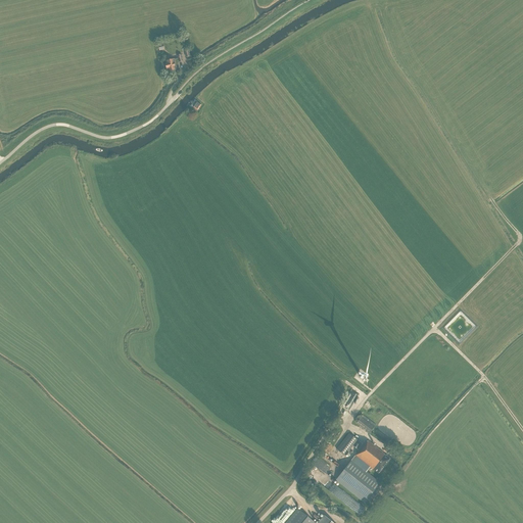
[(169,72),(177,69),(174,59),(165,61),(167,64),(165,64),(167,68),(168,68),(169,72)]
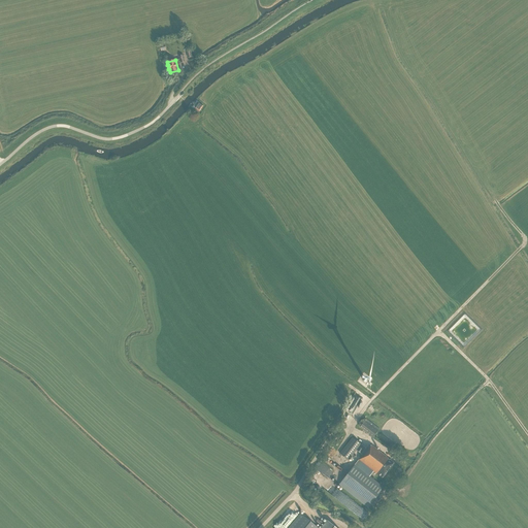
[(202,107),(203,106),(199,103),(195,108),(199,111),(202,107)]
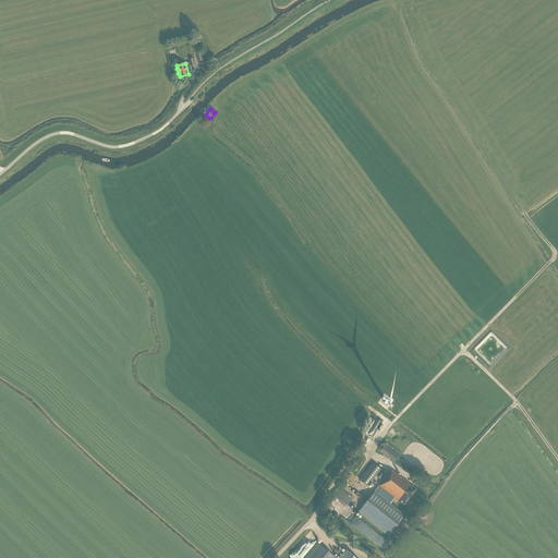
[(387,443),(386,445),(380,451),(395,462),(400,456),(401,453),(387,443)]
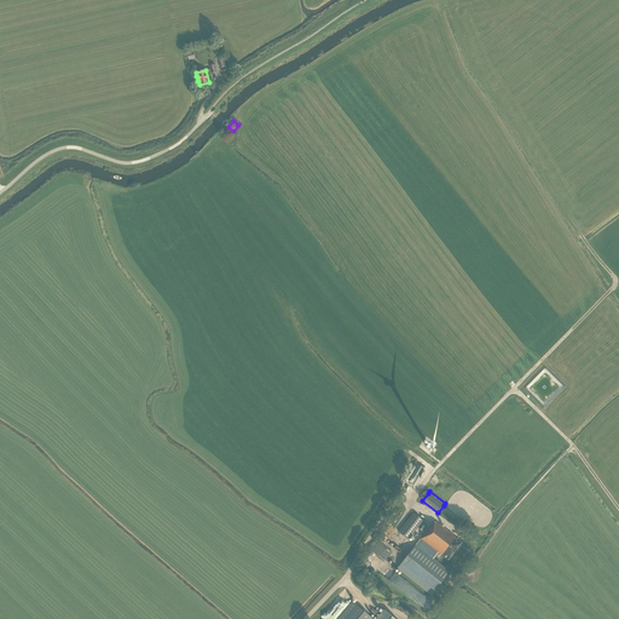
[(414,513),(414,514),(398,532),(409,539),(423,521),(414,513)]
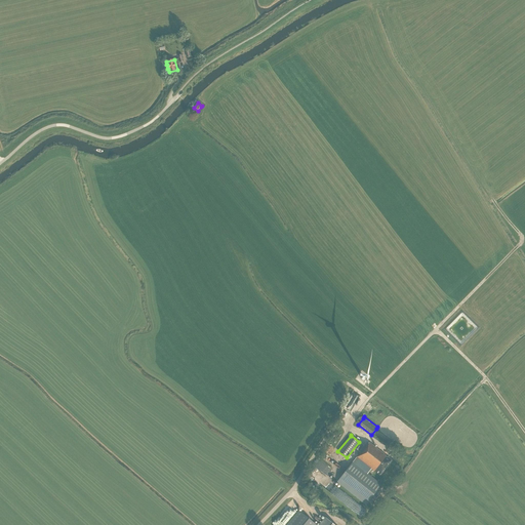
[(365,446),(357,457),(336,482),(366,505),(381,485),(367,474),(371,469),(379,476),(392,460),(388,456),(387,457),(386,456),(386,455),(369,442),(366,446),(365,446)]
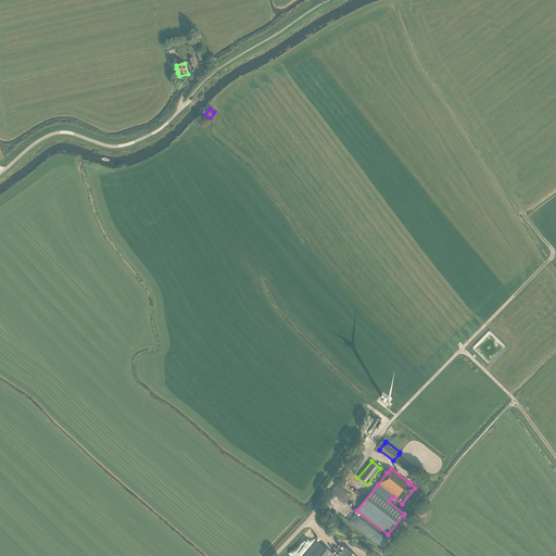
[(379,478),(384,471),(380,468),(376,475),(379,478)]
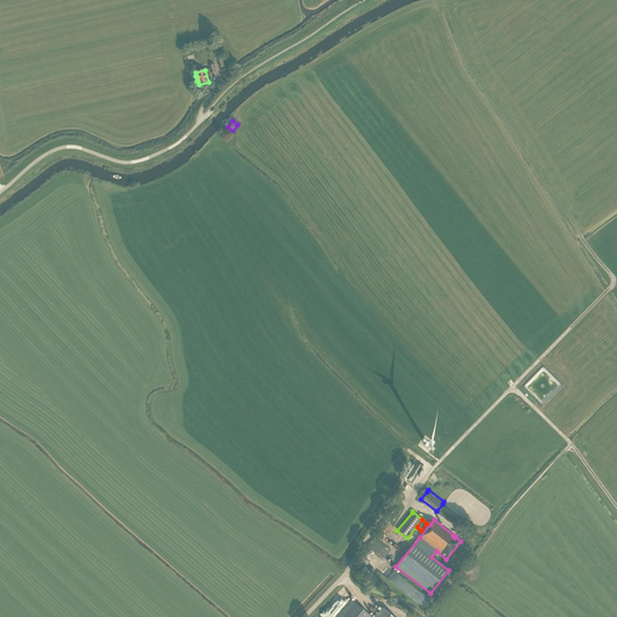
[(392,616),(382,609),(375,616),(371,616),(351,600),(336,616),(392,616)]
